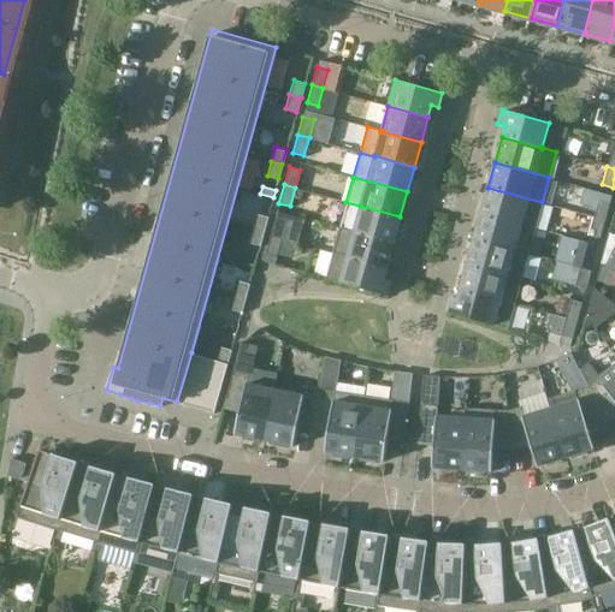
[(488,188),(480,212),(534,227),(542,202),(488,188)]
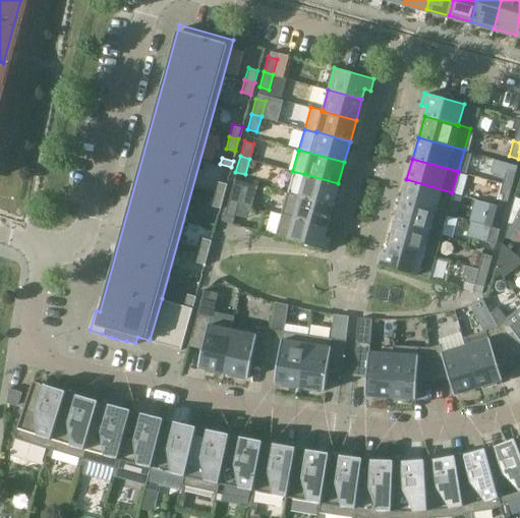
[(506,168),(501,183),(511,186),(515,171),(506,168)]
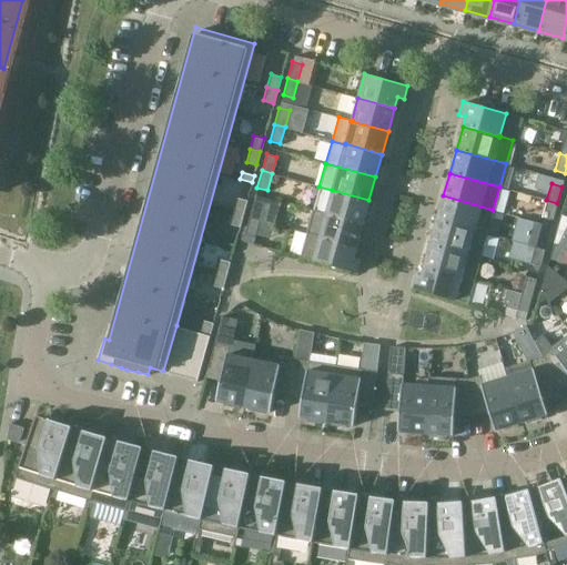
[(332,190),(326,212),(325,213),(362,223),(368,200),(332,190)]
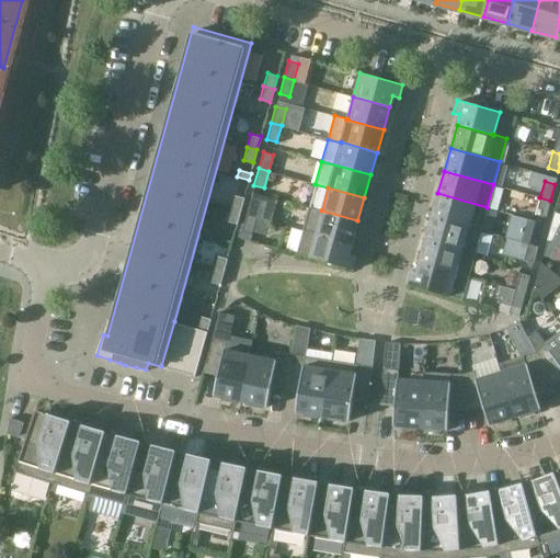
[(437,193),(431,216),(481,230),(487,207),(437,193)]
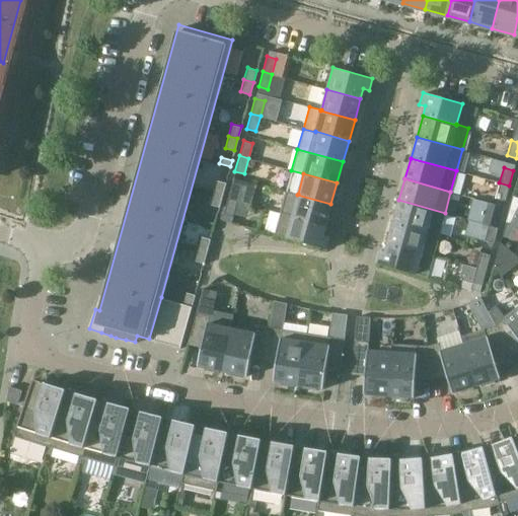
[(216,179),(213,192),(222,195),(225,182),(216,179)]
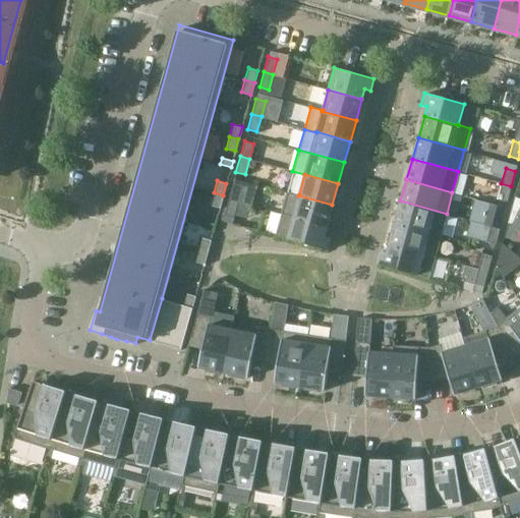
[(232,183),(228,198),(237,202),(242,186),(232,183)]
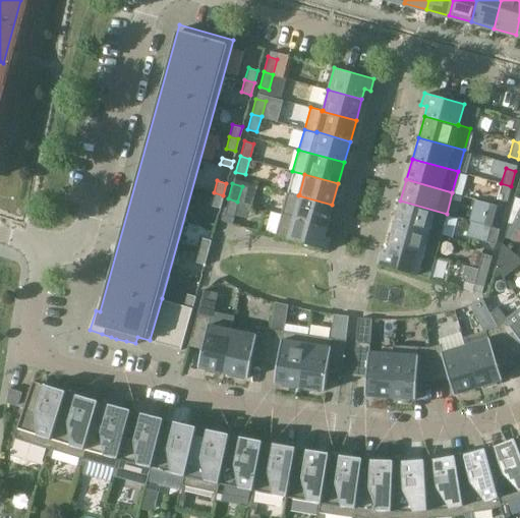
[(511,186),(501,183),(497,198),(506,202),(511,186)]
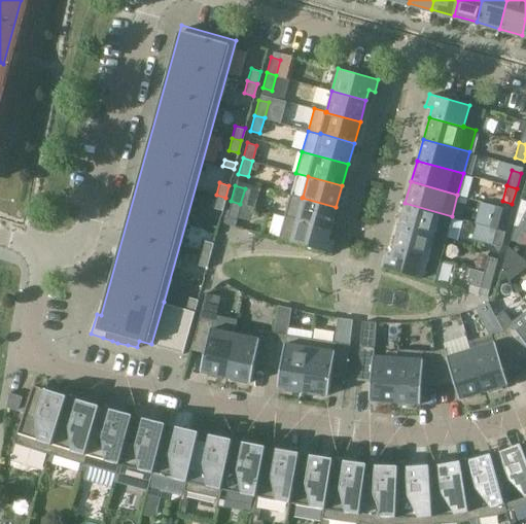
[(290,194),(284,215),(330,229),(336,207),(302,198),(303,197),(290,194)]
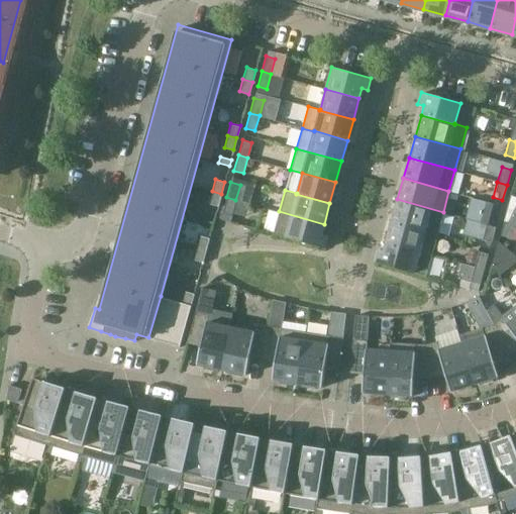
[(221,194),(212,191),(208,203),(218,206),(221,194)]
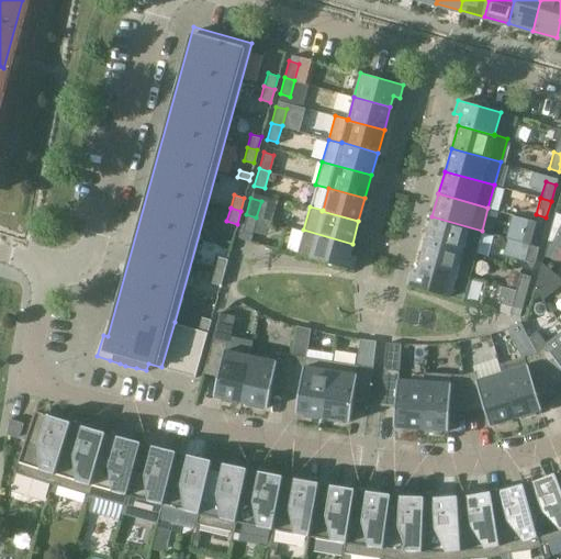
[(560,213),(554,211),(547,238),(560,245),(560,213)]
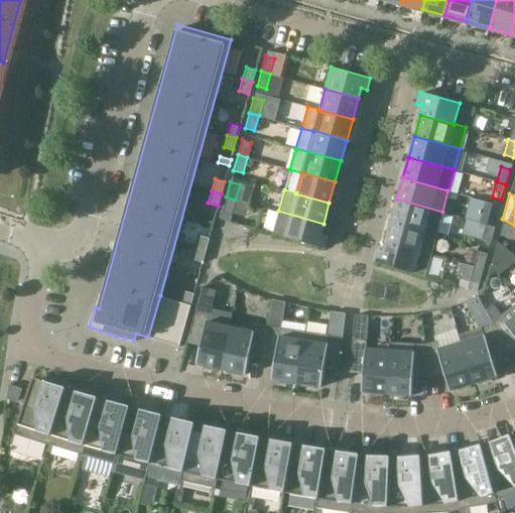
[(235,200),(226,197),(222,212),(231,215),(235,200)]
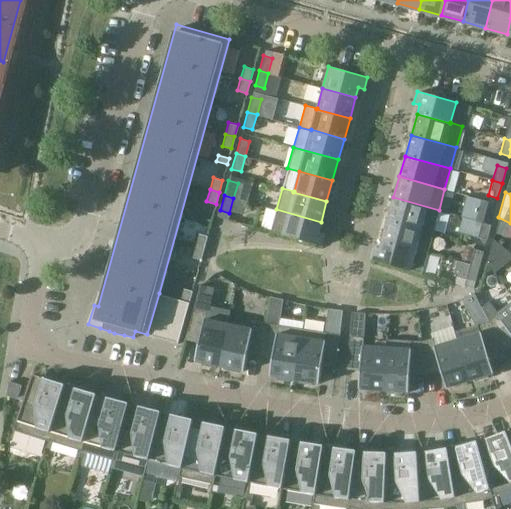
[(393,197),(388,218),(433,230),(439,210),(393,197)]
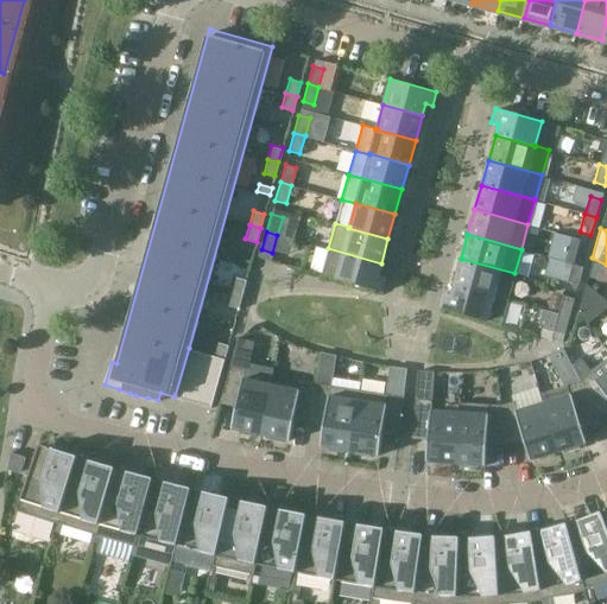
[(571,262),(582,266),(587,248),(576,245),(571,262)]
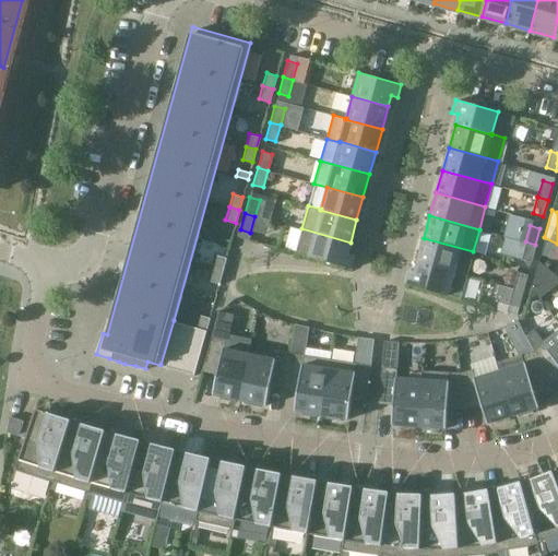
[(351,243),(301,228),(295,252),(349,268),(354,255),(347,252),(351,243)]
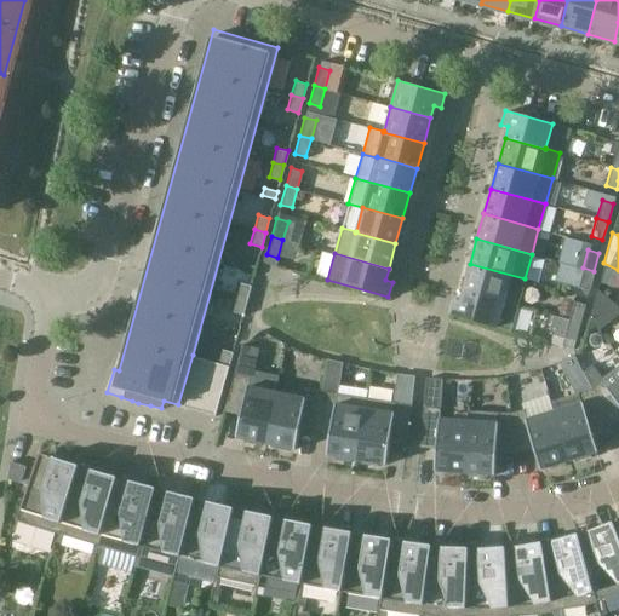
[(618,288),(618,270),(603,263),(600,278),(618,288)]
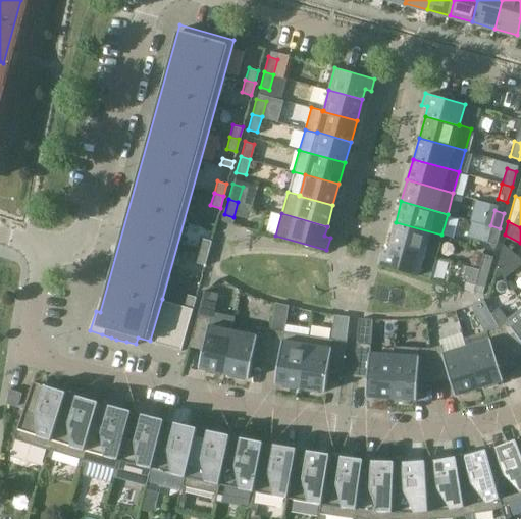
[(396,222),(389,244),(423,253),(423,254),(435,257),(441,235),(396,222)]
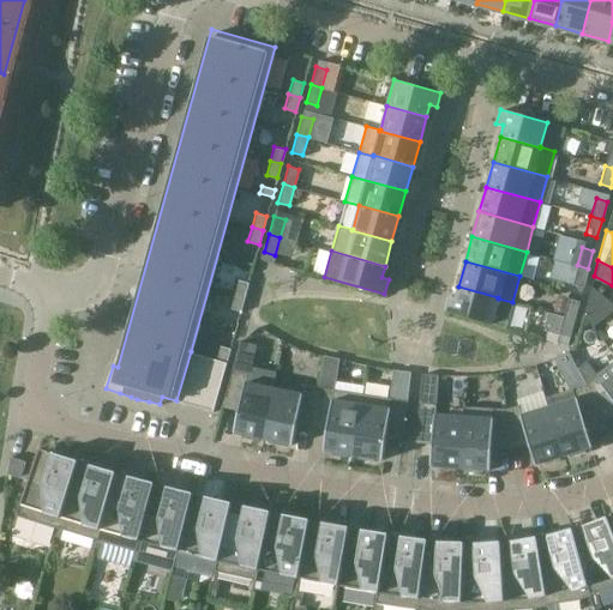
[(569,263),(564,281),(572,283),(577,265),(570,263),(569,263)]
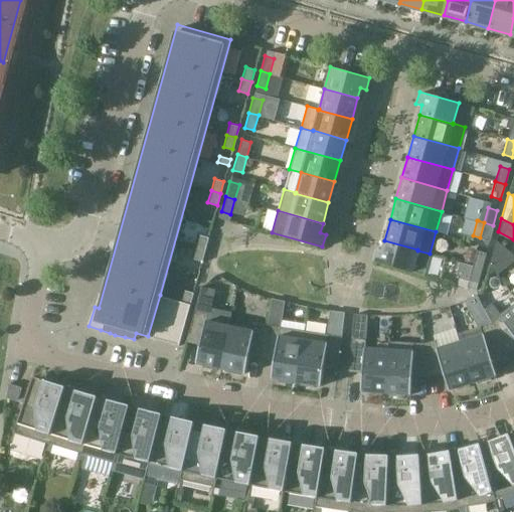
[(493,225),(484,222),(480,237),(489,240),(493,225)]
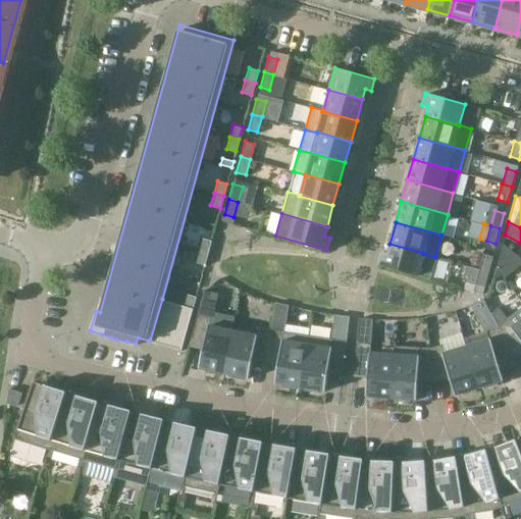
[(202,238),(198,250),(208,252),(211,240),(202,238)]
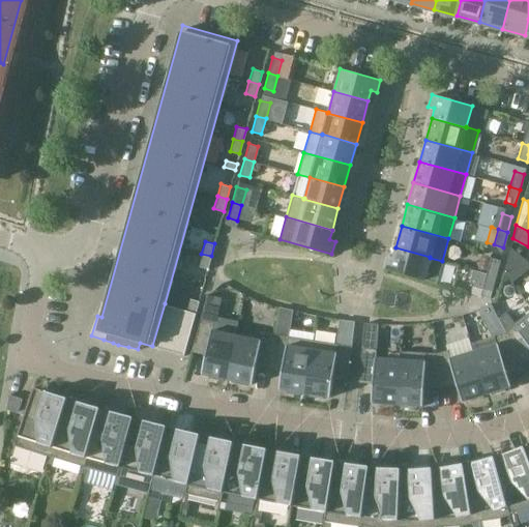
[(430,257),(395,247),(392,257),(386,256),(383,268),(436,283),(442,261),(430,258),(430,257)]
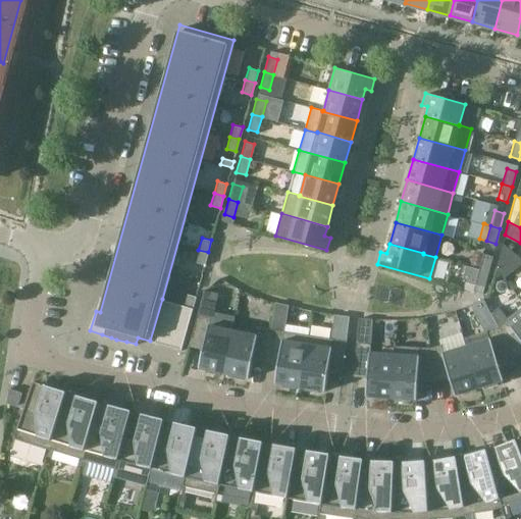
[(208,252),(198,250),(195,262),(204,264),(208,252)]
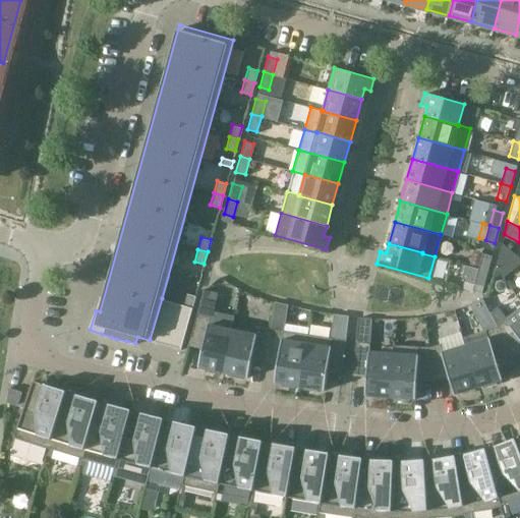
[(481,252),(477,268),(487,271),(492,255),(481,252)]
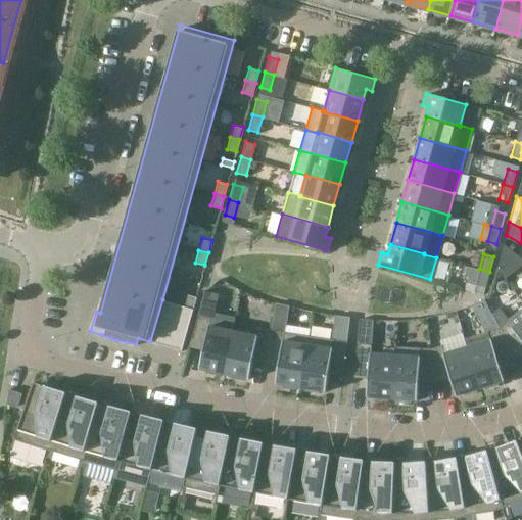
[(489,272),(479,269),(475,284),(484,287),(489,272)]
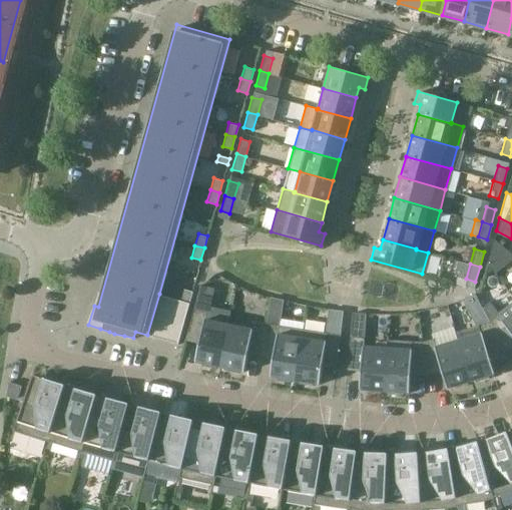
[(179,300),(188,303),(192,291),(183,289),(179,300)]
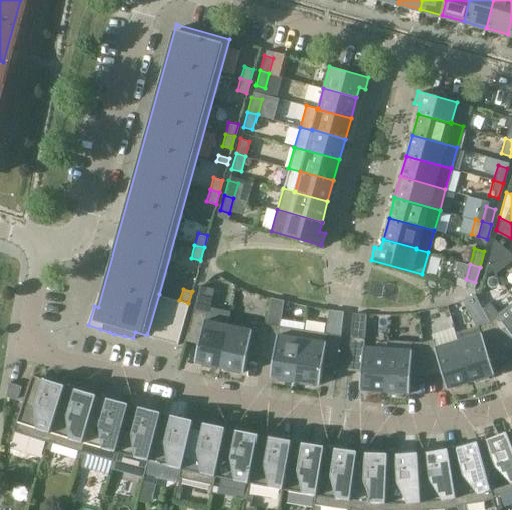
[(159,294),(147,335),(177,344),(188,303),(179,300),(159,294)]
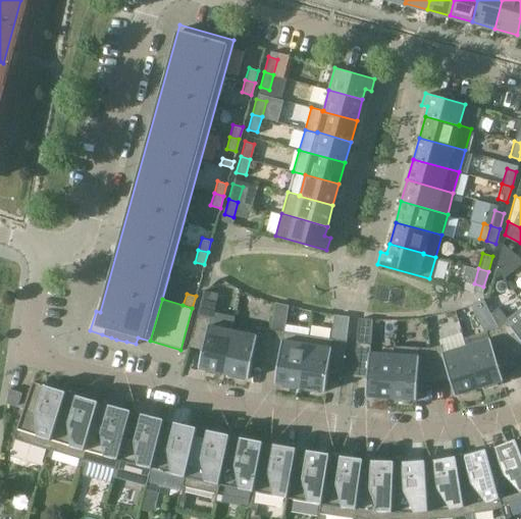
[(219,371),(223,372),(231,329),(208,324),(210,316),(197,313),(189,341),(203,344),(198,367),(205,368),(204,371),(219,374),(219,371)]
